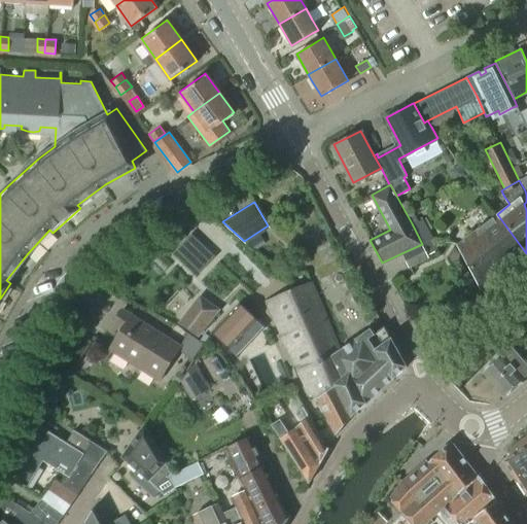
[(526,253),(497,214),(458,243),(482,287),(526,253)]
